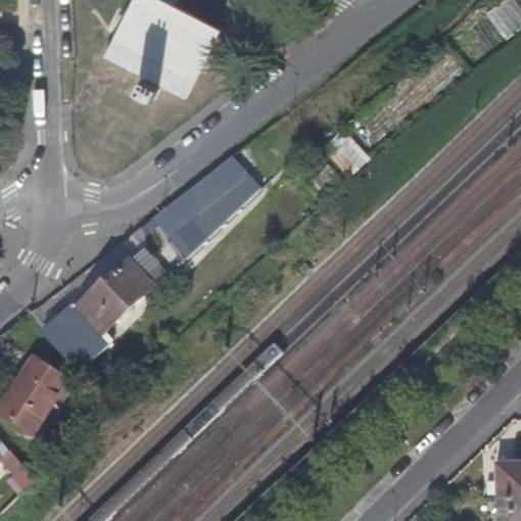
[(128,95),(148,104),(157,86),(181,97),(215,30),(160,0),(127,0),(99,55),(138,75),(128,95)]
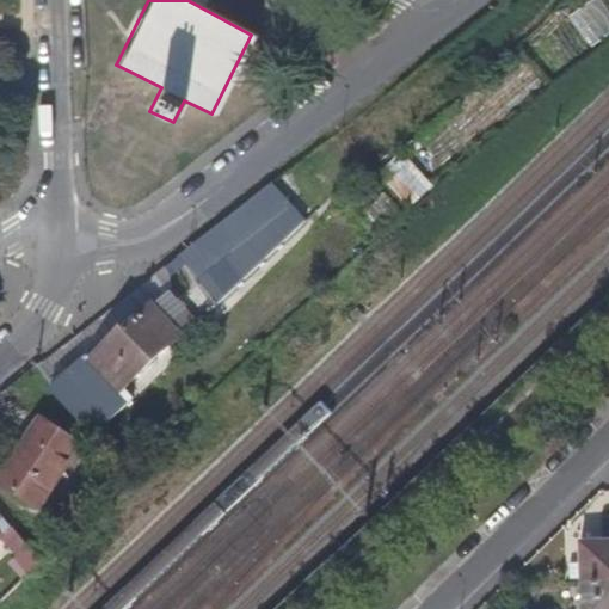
[(266,178),(176,259),(215,302),(306,221),(266,178)]
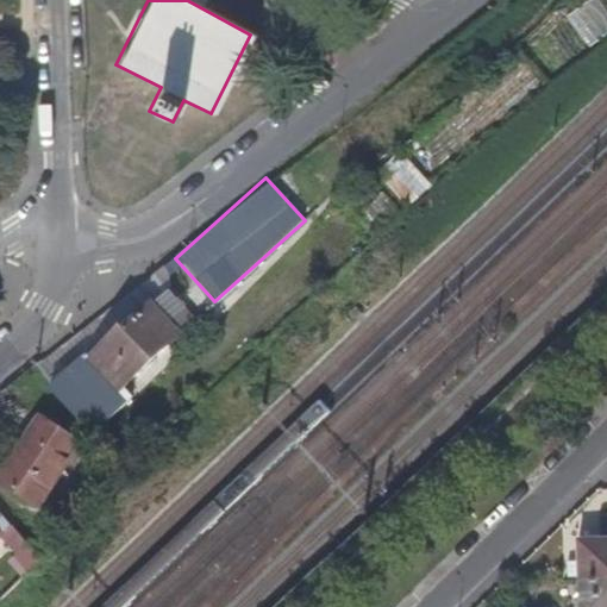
[(129,398),(120,387),(192,319),(168,293),(154,304),(125,330),(121,329),(91,356),(85,351),(49,382),(92,433),(129,398)]
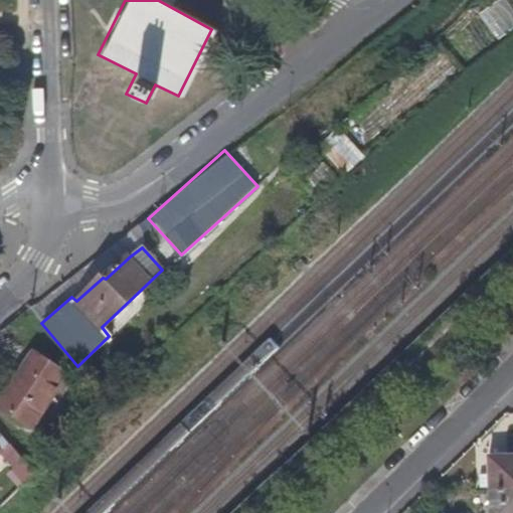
[(32,426),(67,375),(31,353),(11,381),(20,387),(5,408),(32,426)]
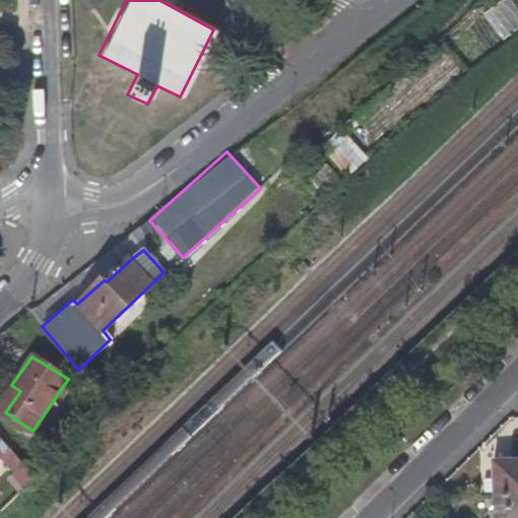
[(0,409),(5,412),(20,391),(11,385),(0,403),(0,409)]
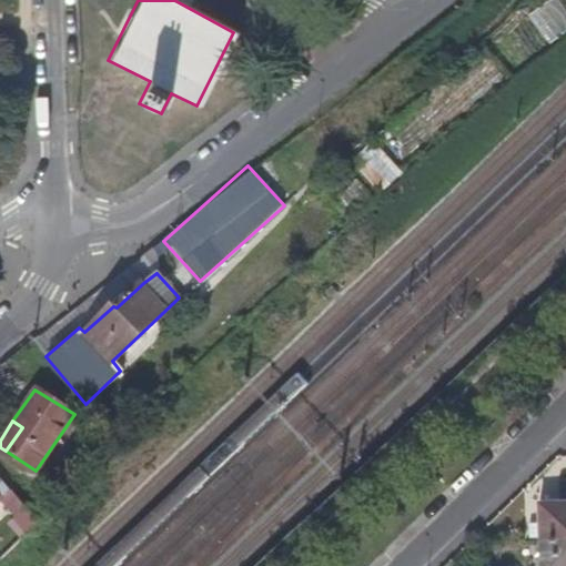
[(0,501),(12,491),(0,476),(0,501)]
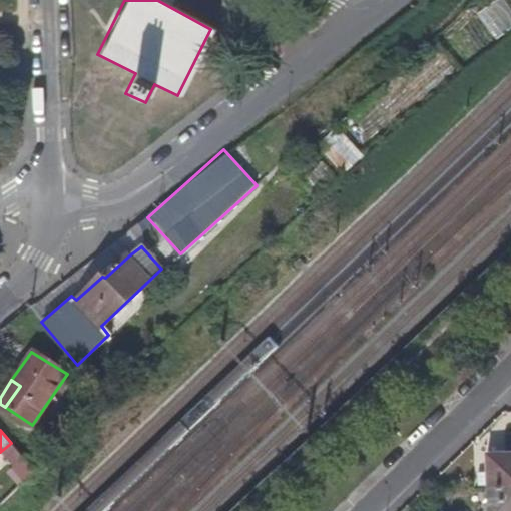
[(510,487),(510,453),(486,455),(487,488),(510,487)]
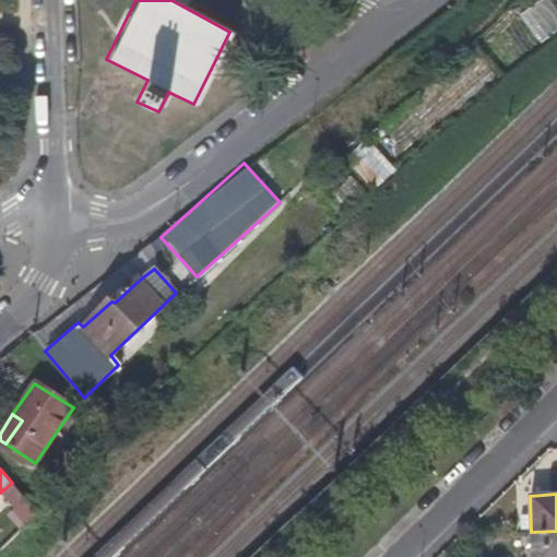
[(556,556),(556,531),(531,532),(531,556),(556,556)]
